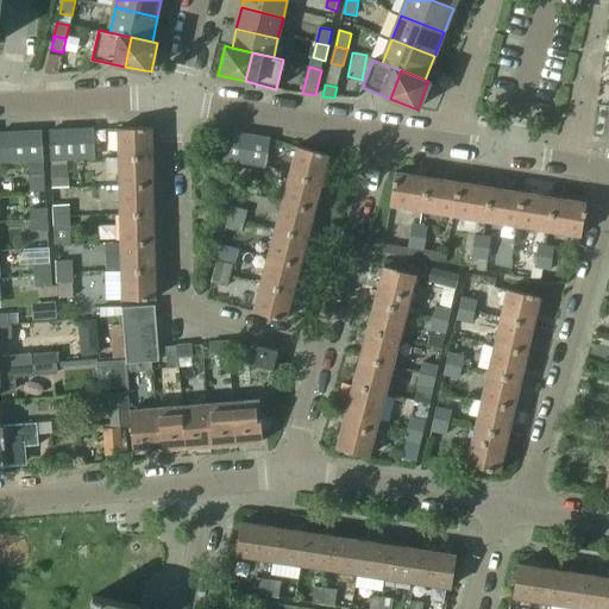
[(152,158),(151,127),(118,127),(119,159),(152,158)]
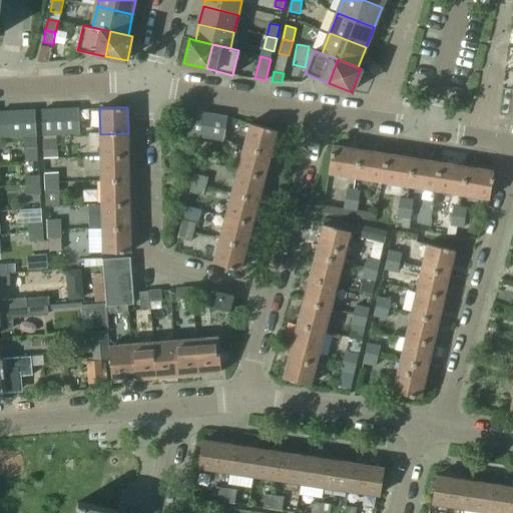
[(80,110),(80,109),(61,110),(62,134),(81,133),(81,132),(80,132),(79,110),(80,110)]
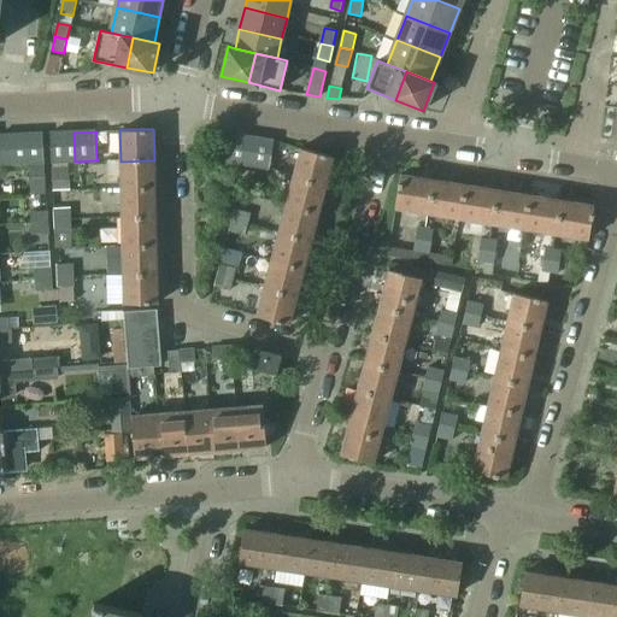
[(75,162),(74,133),(51,134),(51,135),(52,135),(52,162),(52,163),(75,162)]
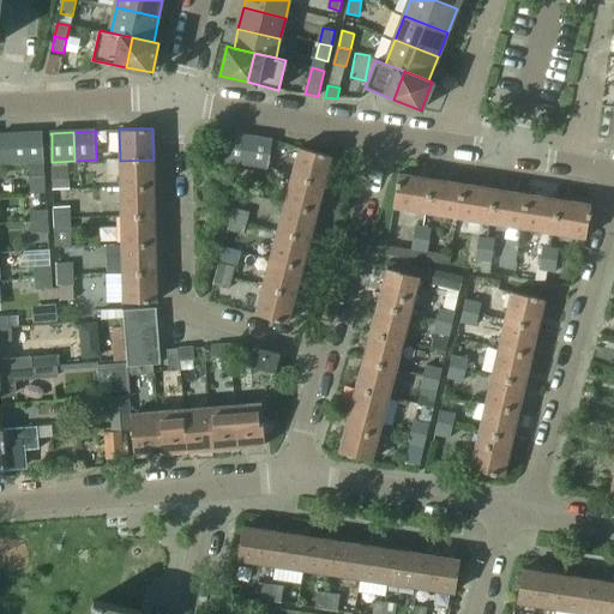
[(246,164),(250,136),(228,132),(228,133),(224,161),(246,164)]
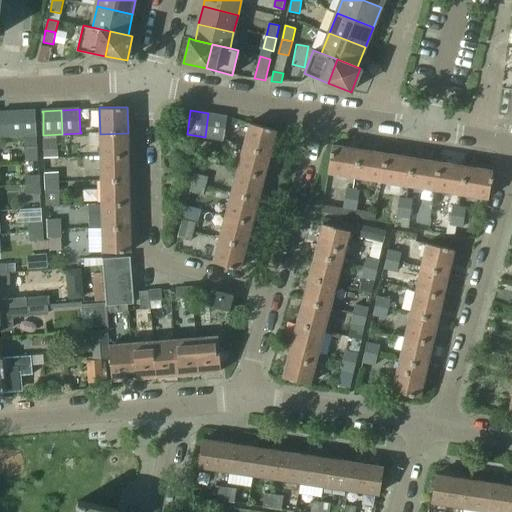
[(36,111),(18,112),(19,136),(37,135),(36,111)]
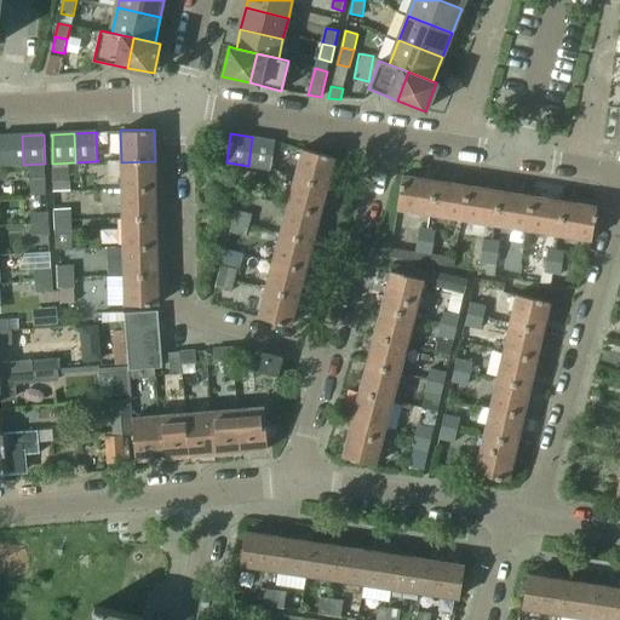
[(0,165),(23,165),(22,136),(0,136),(0,165)]
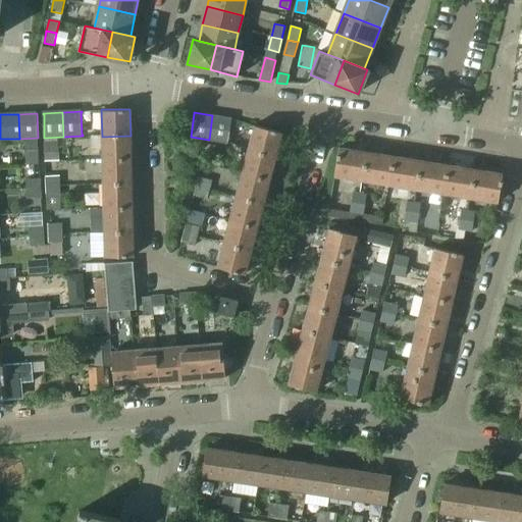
[(231,119),(231,118),(212,115),(209,140),(227,142),(230,119),(231,119)]
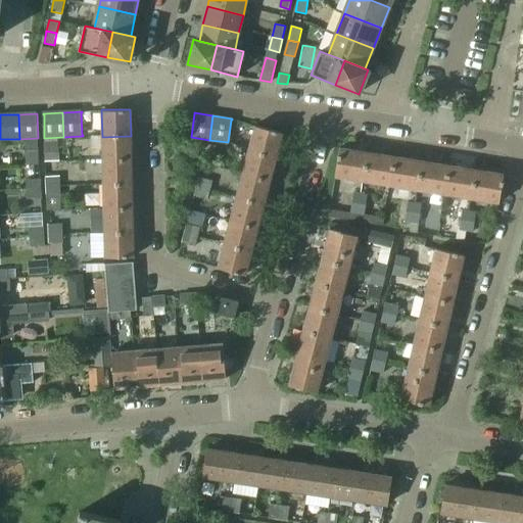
[(254,126),(248,151),(276,158),(282,133),(254,126)]
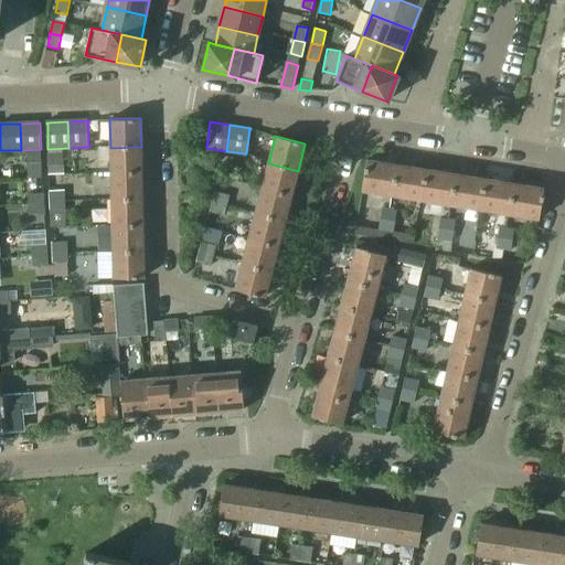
[(141,173),(141,147),(110,148),(110,174),(141,173)]
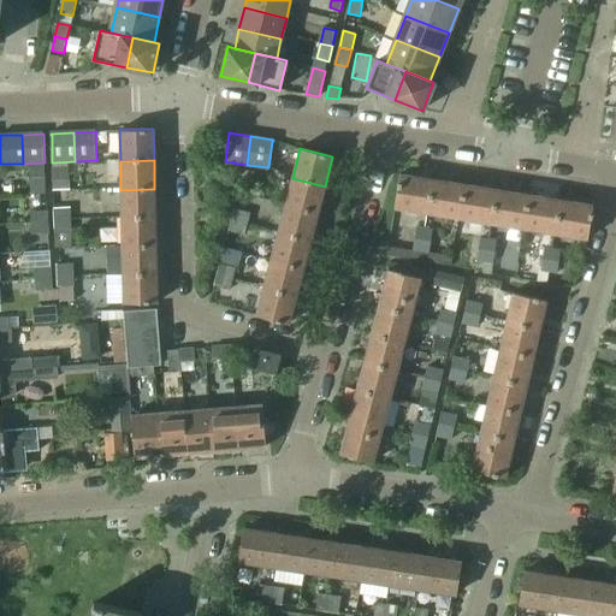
[(69,169),(52,170),(53,181),(69,181),(69,169)]
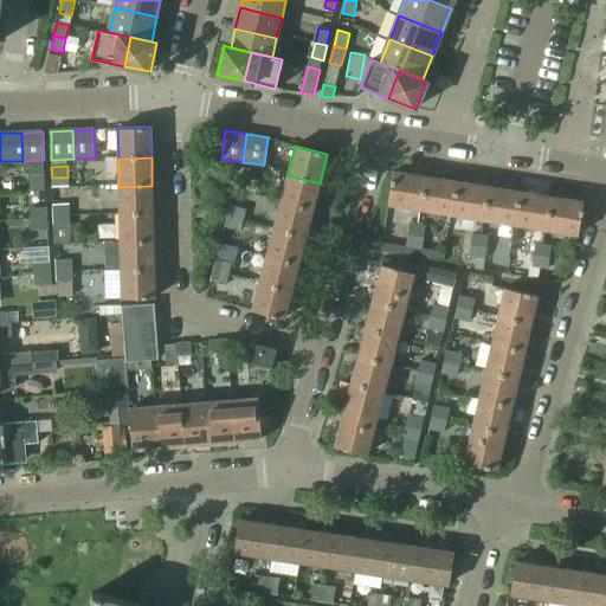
[(45,179),(44,167),(28,168),(28,179),(45,179)]
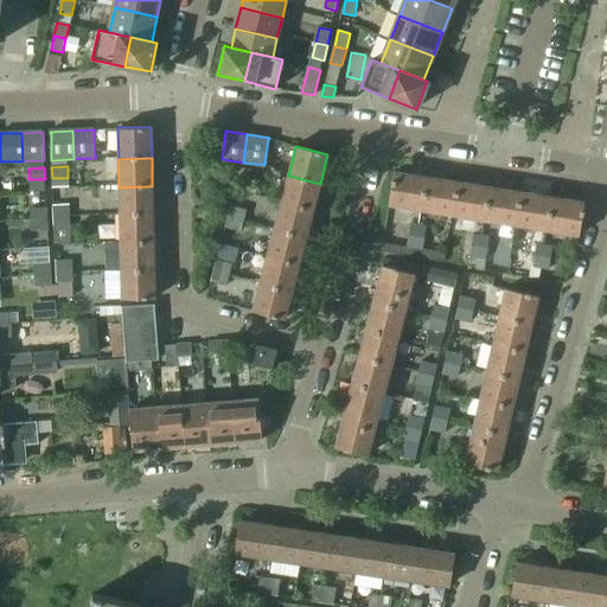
[(257,172),(241,167),(238,178),(254,183),(257,172)]
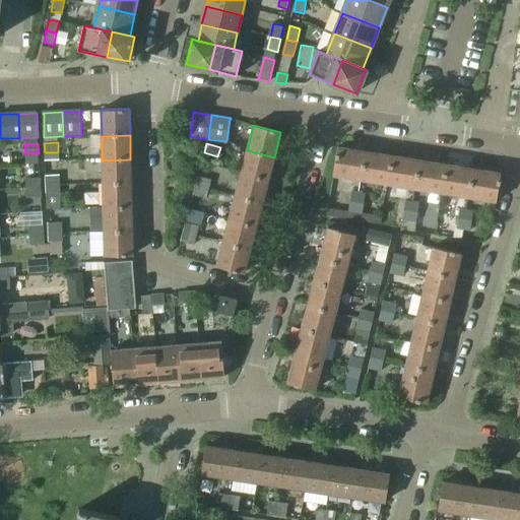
[(358,179),(363,151),(337,147),(333,175),(358,179)]
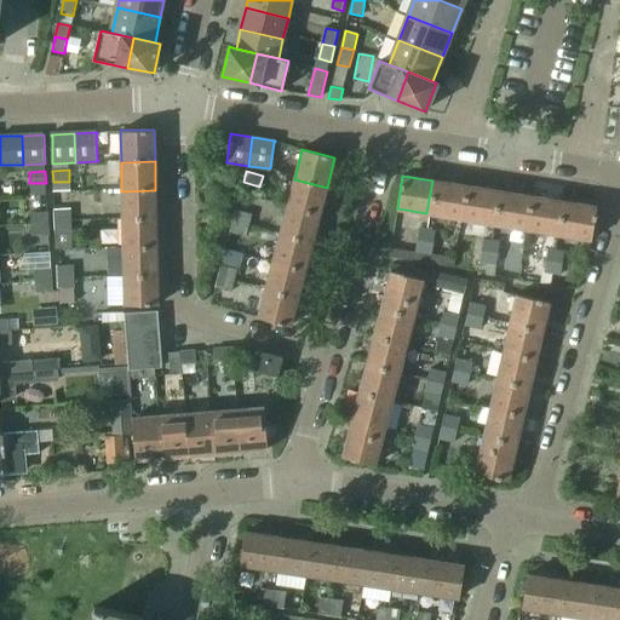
[(319,217),(327,188),(294,179),(286,208),(319,217)]
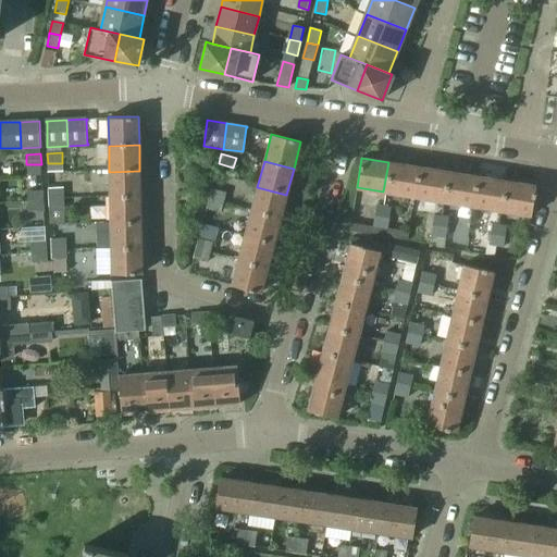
[(416,197),(421,168),(388,162),(383,192),(416,197)]
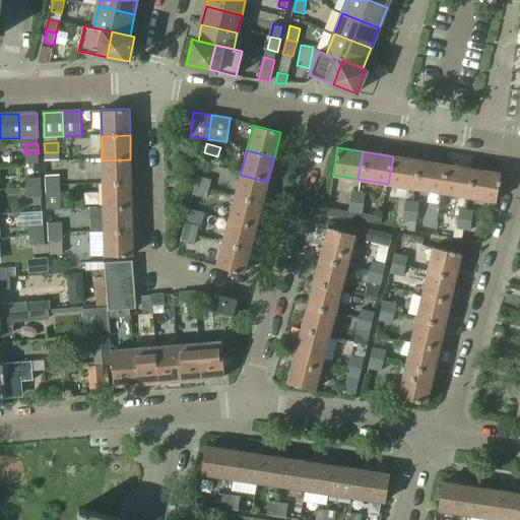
[(415,188),(419,160),(393,156),(388,184),(415,188)]
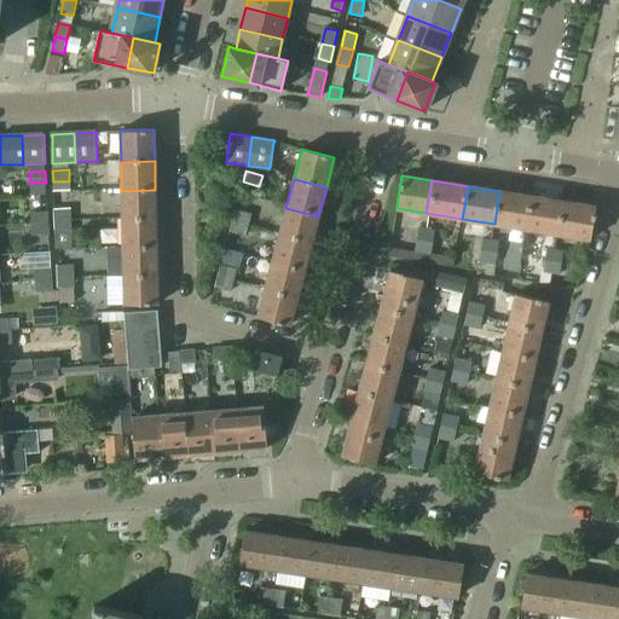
[(70,191),(53,191),(55,209),(70,209),(79,209),(77,190),(70,191)]
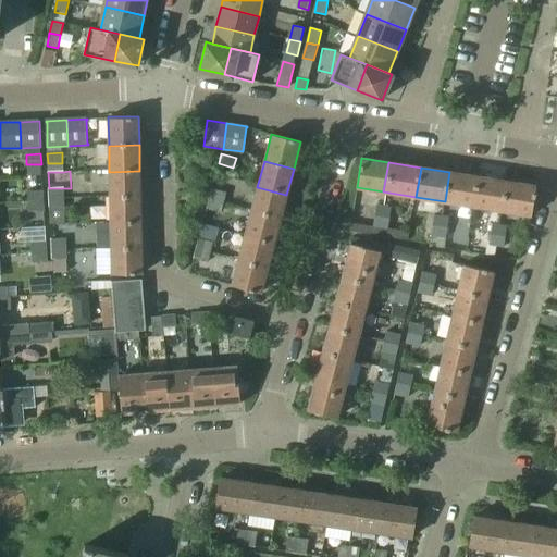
[(140,196),(139,171),(109,172),(110,196),(140,196)]
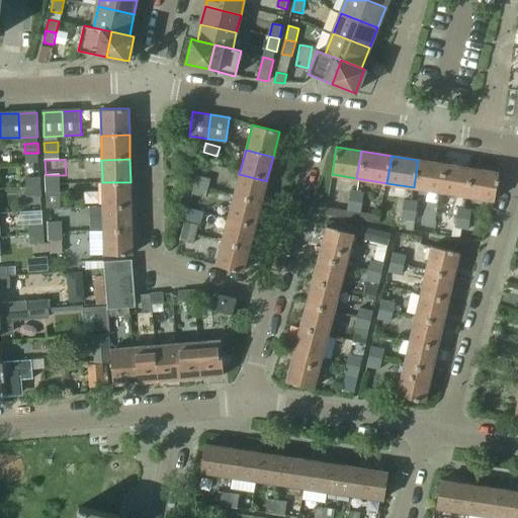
[(440,191),(444,164),(418,160),(414,187),(440,191)]
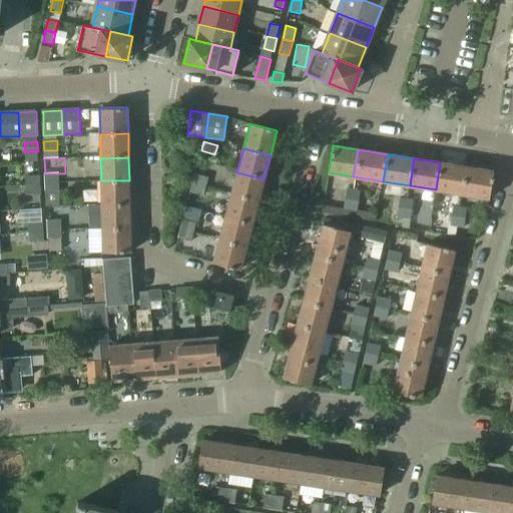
[(462,194),(467,166),(440,162),(436,189),(462,194)]
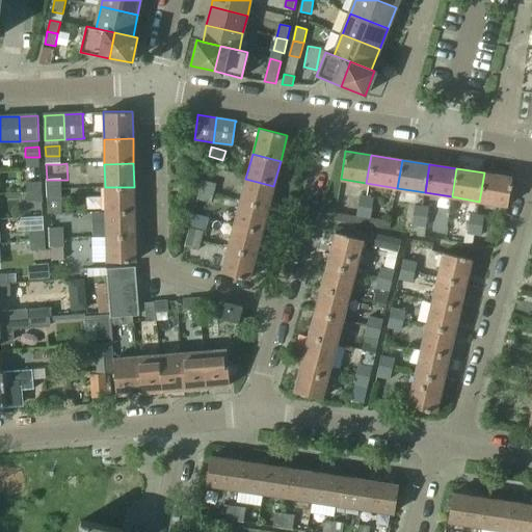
[(507,206),(512,177),(484,173),(479,202),(507,206)]
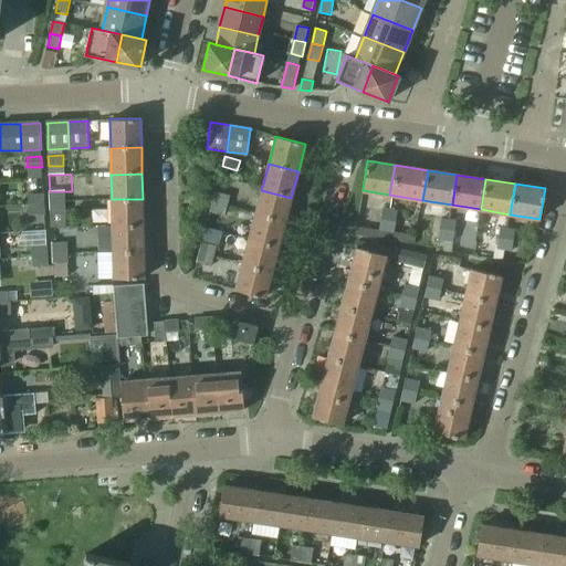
[(285,221),(291,198),(261,190),(255,213),(285,221)]
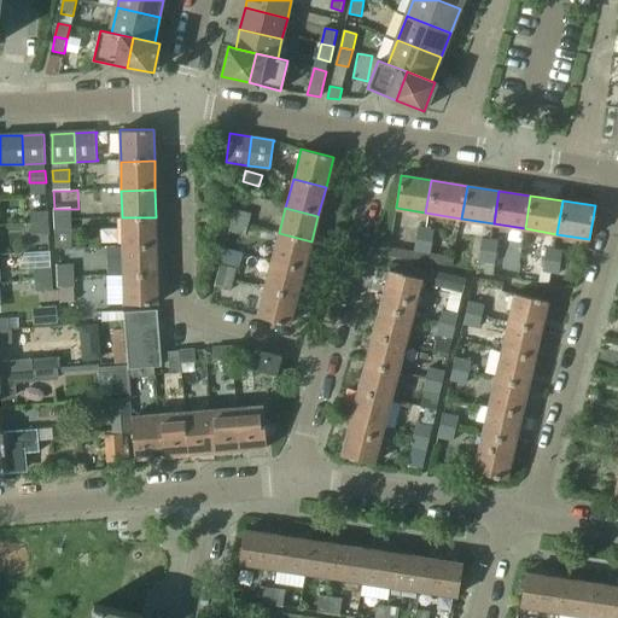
[(70,209),(54,209),(54,221),(71,220),(70,209)]
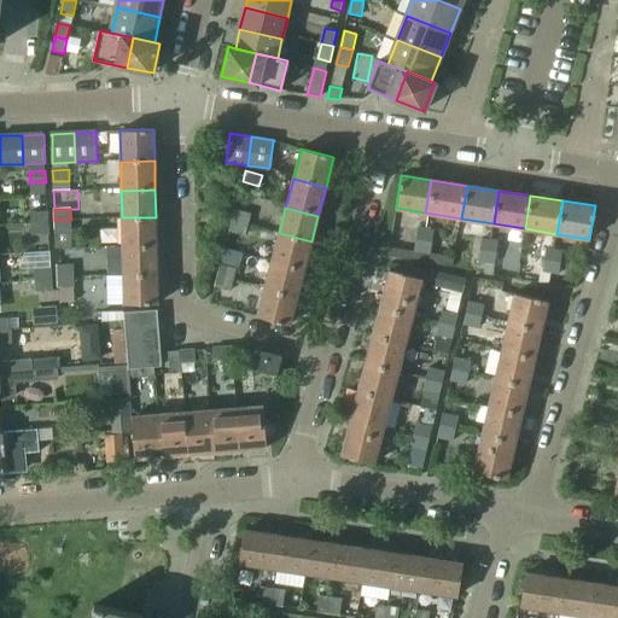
[(251,214),(235,209),(232,220),(248,225),(251,214)]
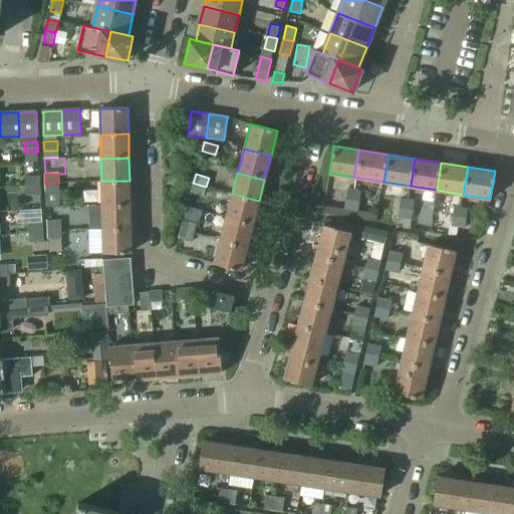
[(26,178),(26,187),(40,186),(39,177),(26,178)]
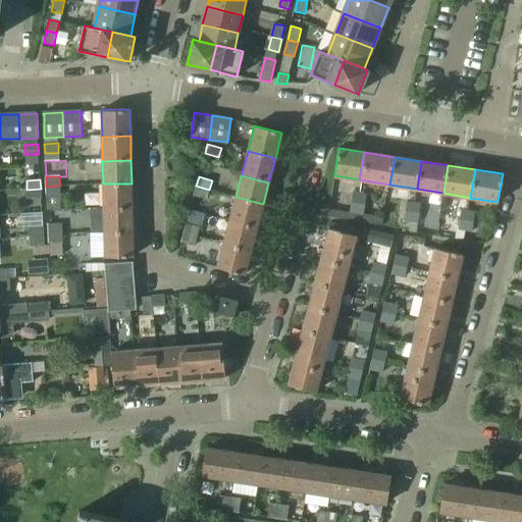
[(132,211),(132,184),(103,184),(104,211),(132,211)]
